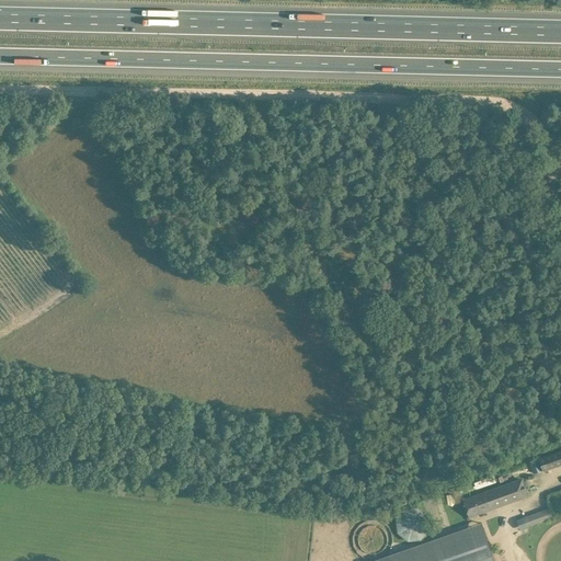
[(236,220),(256,222),(259,210),(237,207),(236,220)]
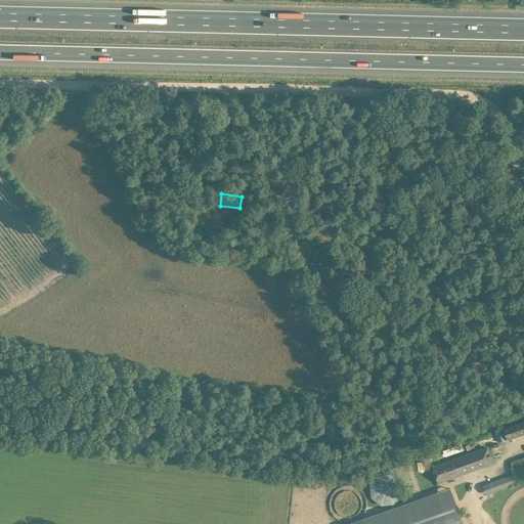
[(523,421),(504,429),(508,440),(523,434),(523,421)]
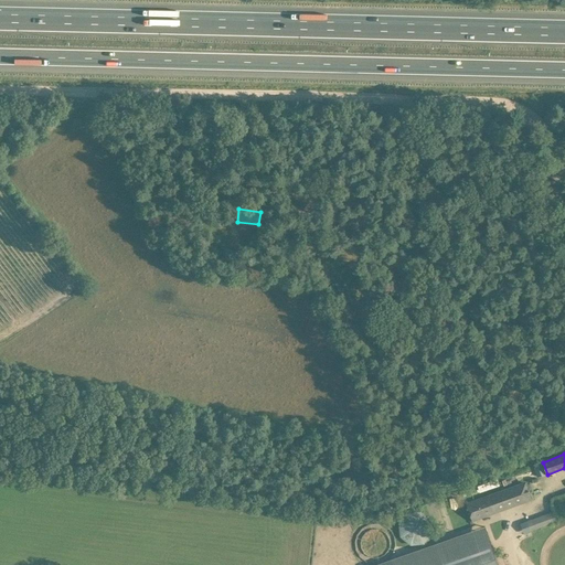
[(534,466),(537,477),(546,475),(542,464),(534,466)]
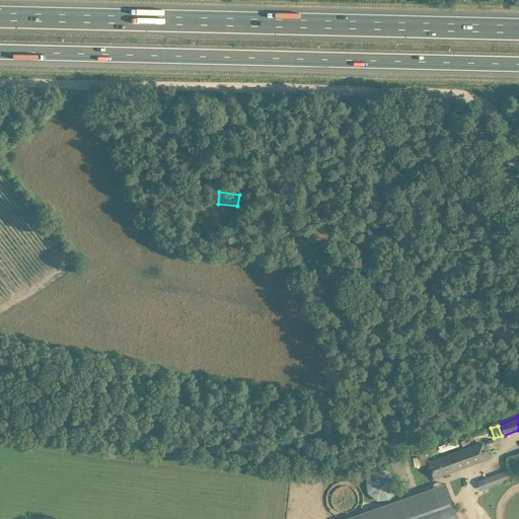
[(428,462),(435,477),(489,458),(483,444),(459,452),(457,447),(449,450),(448,446),(436,450),(438,457),(428,462)]
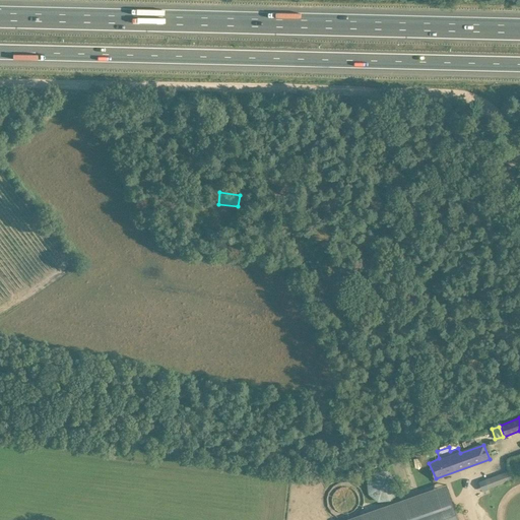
[(388,501),(393,499),(397,494),(399,489),(399,482),(397,477),(394,473),(389,470),(384,469),(379,469),(375,471),(371,474),(368,478),(366,483),(367,489),(369,494),(372,498),(377,501),(383,502),(388,501)]
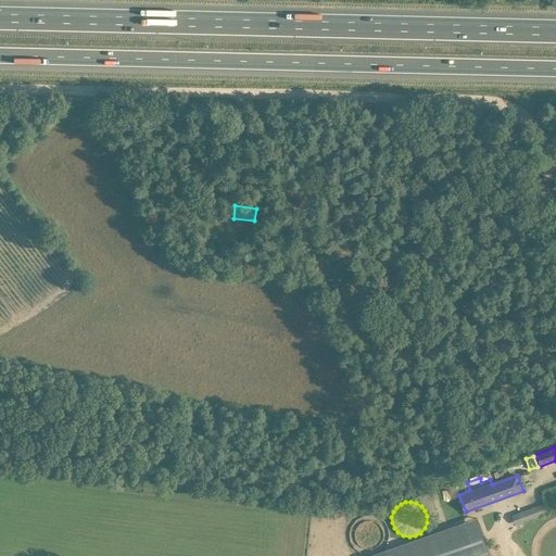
[(519,510),(523,522),(550,513),(545,502),(519,510)]
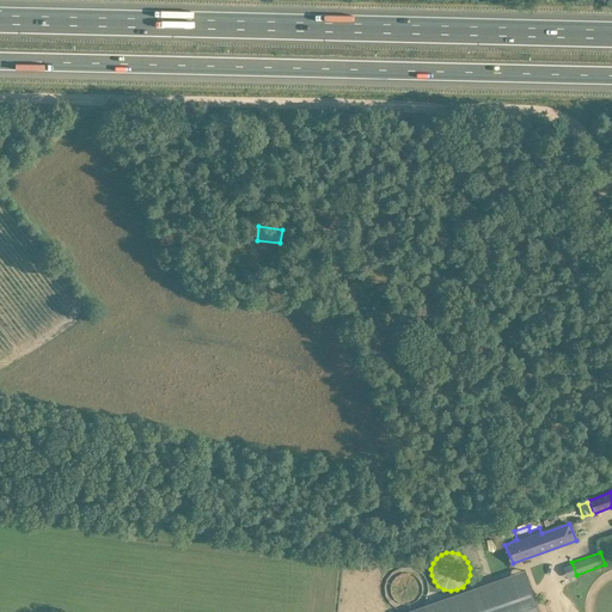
[(427,580),(423,574),(417,569),(411,567),(404,565),(398,568),(392,571),(389,576),(386,583),(386,589),(387,595),(391,601),(397,605),(403,607),(410,607),(417,605),(422,600),(426,594),(428,587),(427,580)]
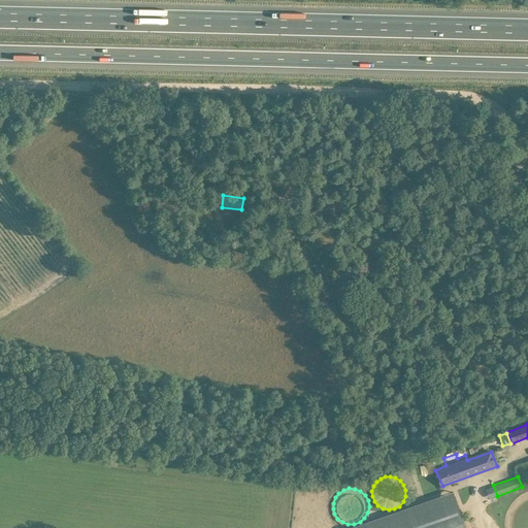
[(467,527),(454,489),(345,527),(344,527),(467,527)]
